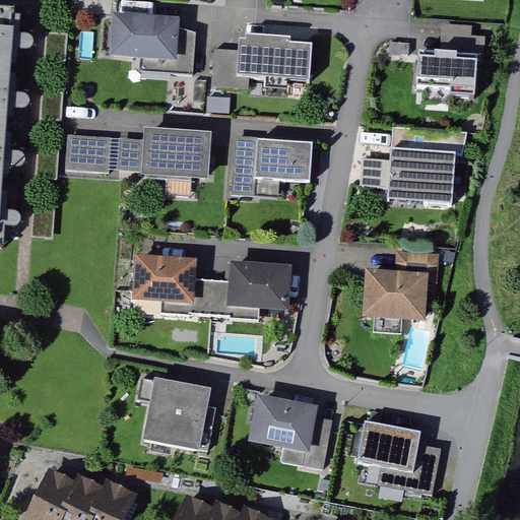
[(178,17),(114,13),(111,56),(139,58),(176,60),(178,28),(178,17)]
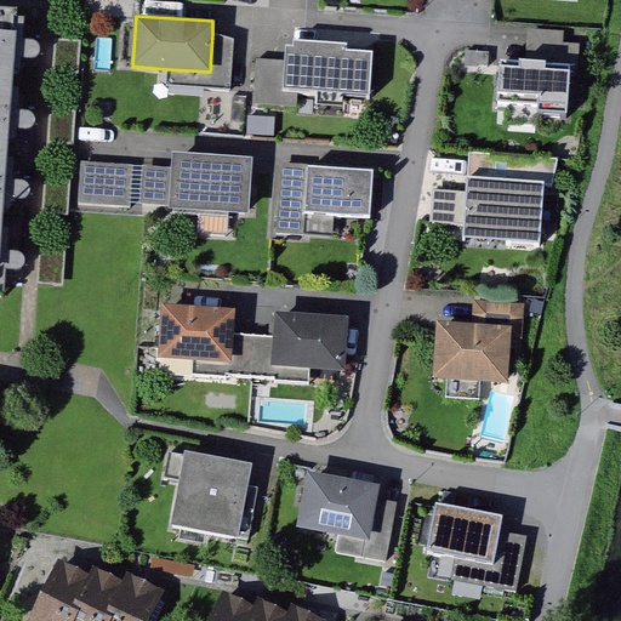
[(39,24),(0,21),(0,296),(23,298),(39,24)]
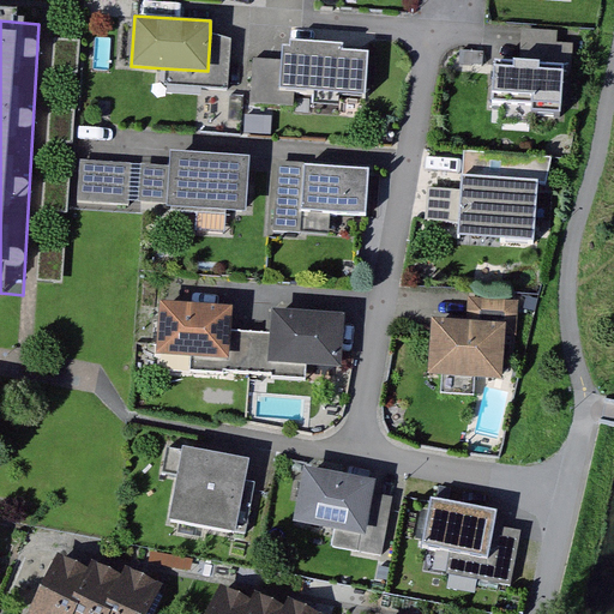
[(558,31),(522,29),(519,62),(564,65),(571,66),(572,43),(557,43),(558,31)]
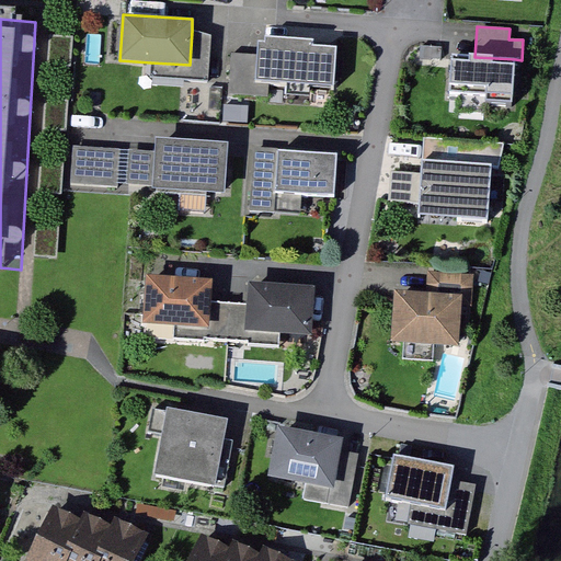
[(190,65),(150,63),(149,78),(208,81),(212,35),(192,31),(190,65)]
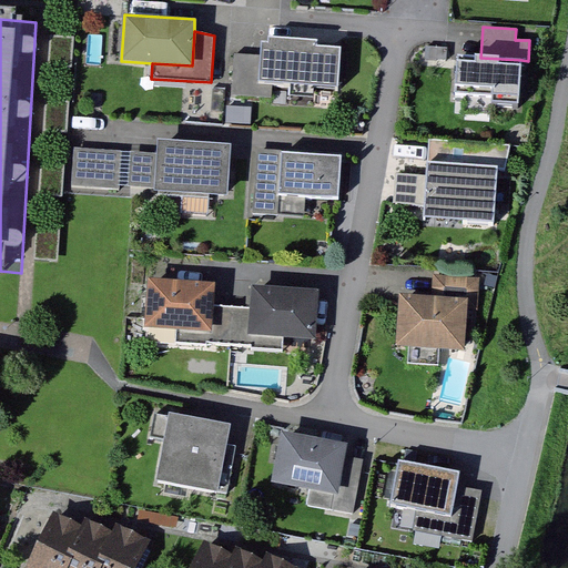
[(337,88),(341,48),(317,46),(317,40),(267,37),(267,42),(261,42),(260,57),(259,82),(272,83),(337,88)]
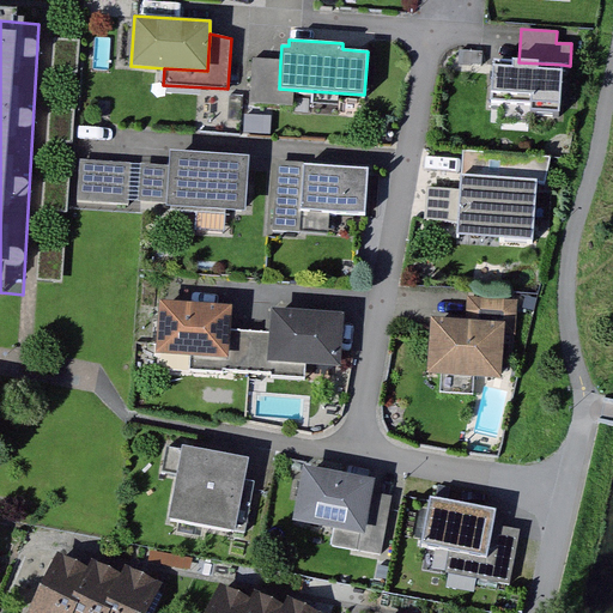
[(483,52),(459,50),(459,64),(481,65),(483,52)]
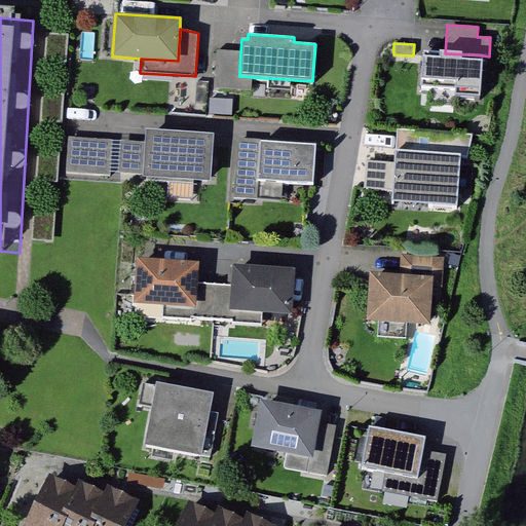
[(251,90),(252,77),(239,76),(240,52),(217,50),(214,88),(251,90)]
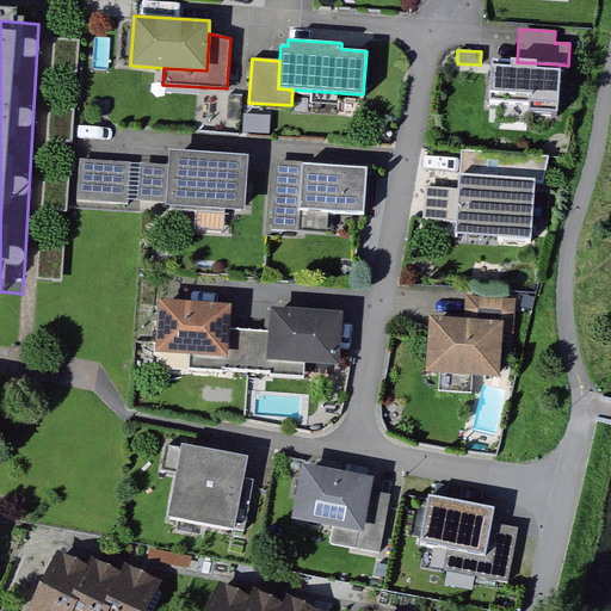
[(559,110),(561,65),(517,62),(492,60),(488,105),(559,110)]
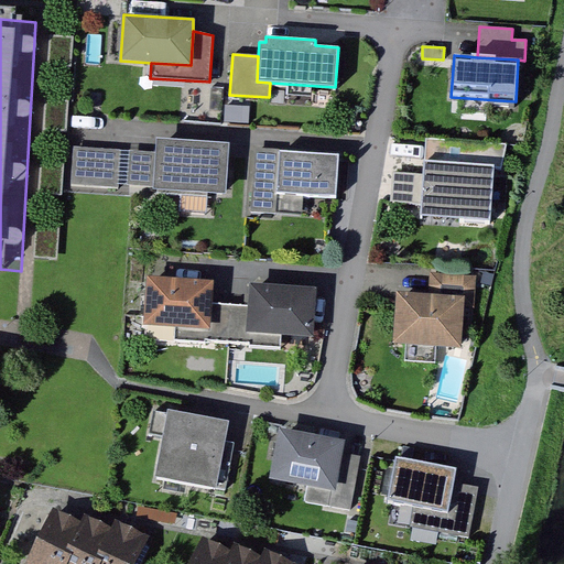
[(229,143),(155,139),(153,190),(226,194),(229,143)]
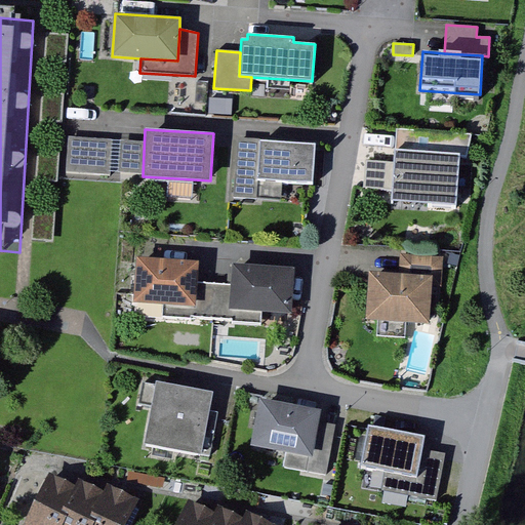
[(114,139),(68,136),(66,170),(112,173),(114,139)]
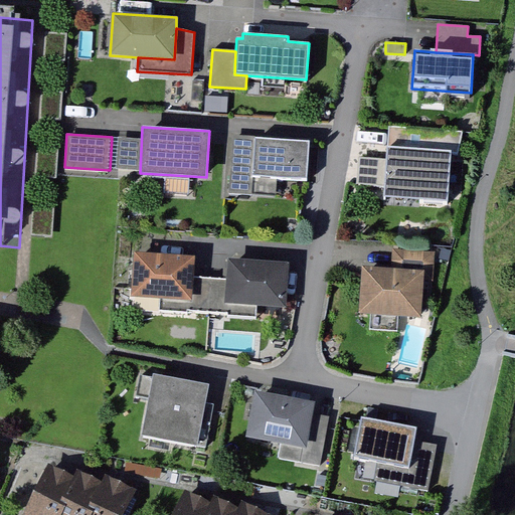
[(307,182),(310,141),(229,136),(225,193),(276,196),(277,180),(307,182)]
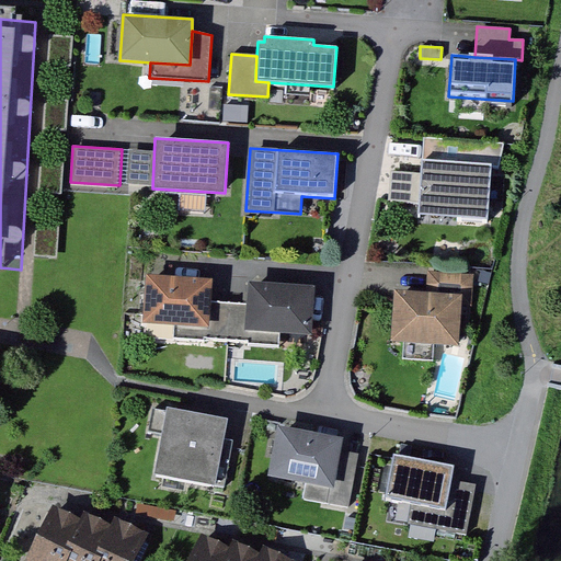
[(492,167),(423,162),(420,217),(489,221),(492,167)]
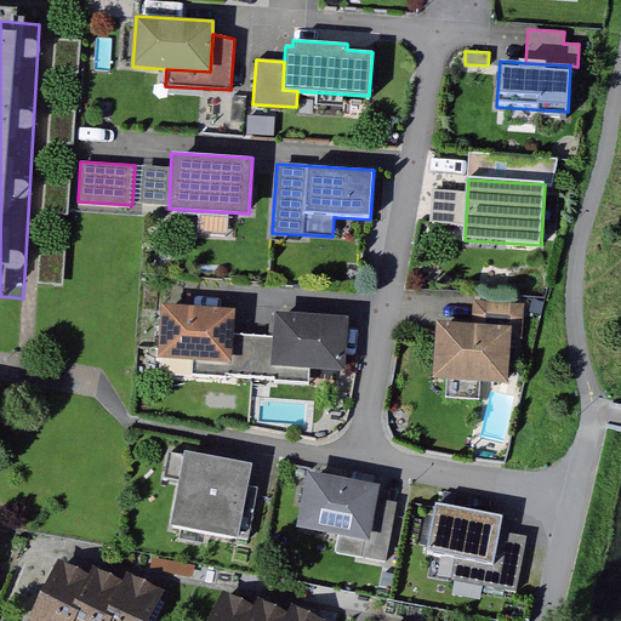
[(431,226),(462,231),(468,188),(437,183),(431,226)]
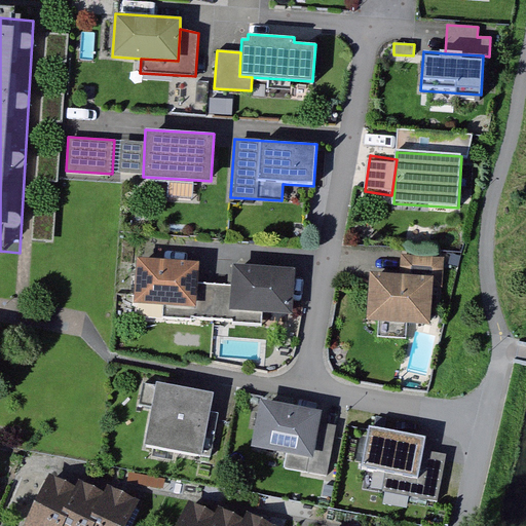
[(400,274),(433,276),(433,288),(442,288),(444,257),(401,255),(400,274)]
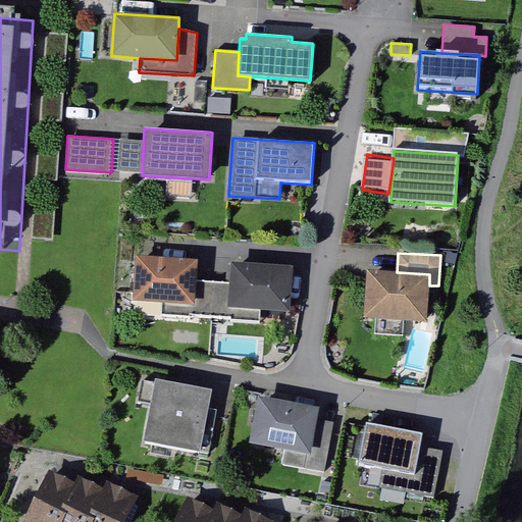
[(197,260),(136,256),(133,302),(162,303),(195,305),(196,281),(197,260)]
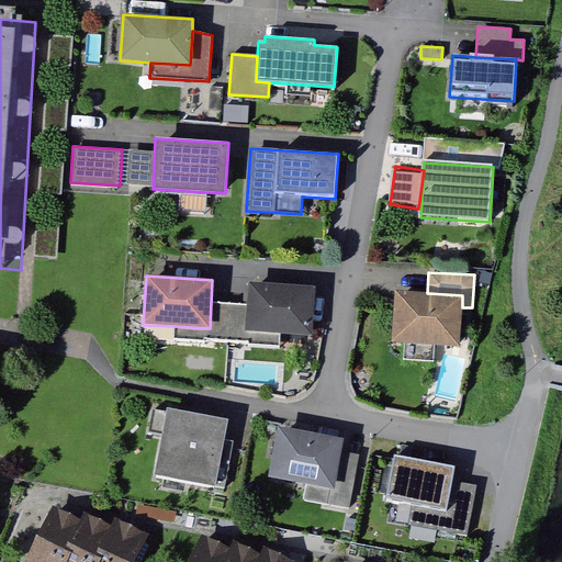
[(316,285),(248,282),(247,305),(246,332),(280,334),(313,336),(316,285)]
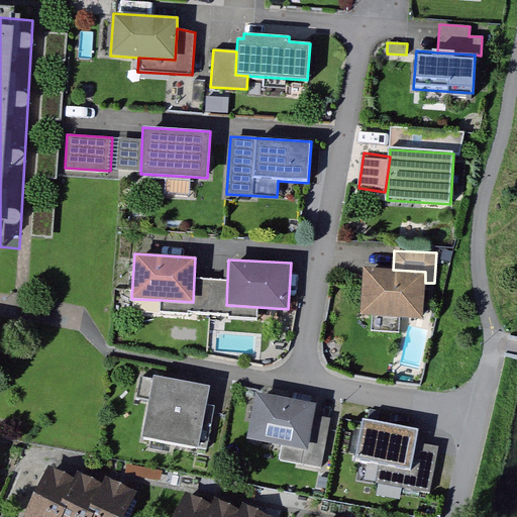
[(425,283),(425,272),(393,270),(363,268),(359,315),(422,319),(425,283)]
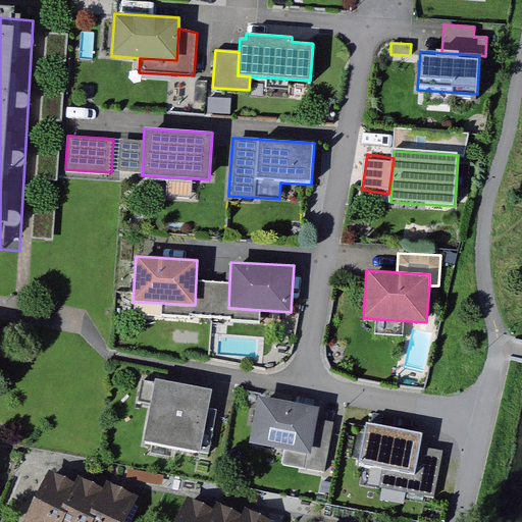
[(229,283),(196,281),(195,305),(162,303),(161,316),(259,321),(260,310),(228,308),(229,283)]
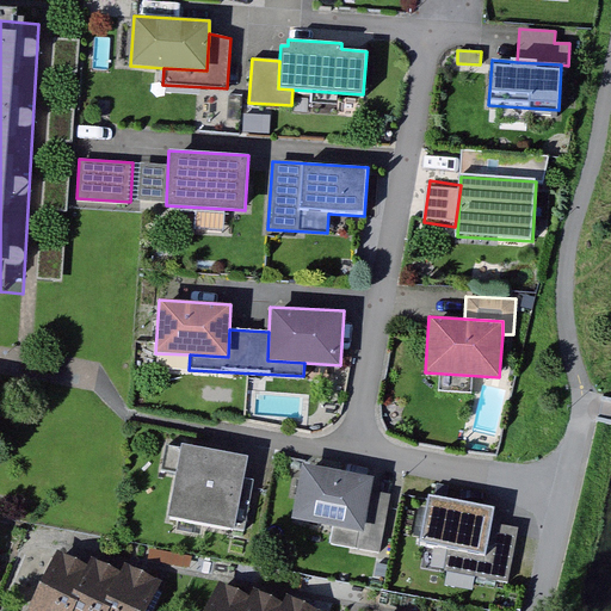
[(241,466),(173,451),(159,525),(227,538),(241,466)]
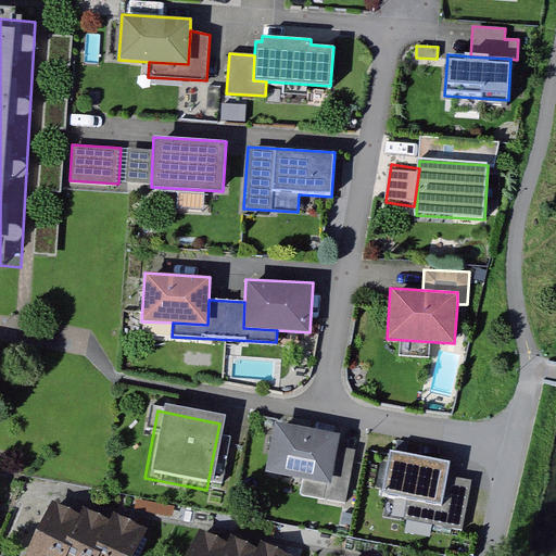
[(352,445),(268,433),(262,482),(321,491),(346,482),(352,445)]
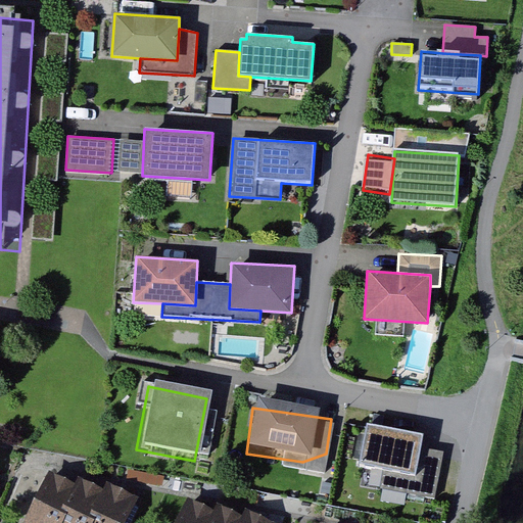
[(437,438),(377,425),(368,467),(428,480),(437,438)]
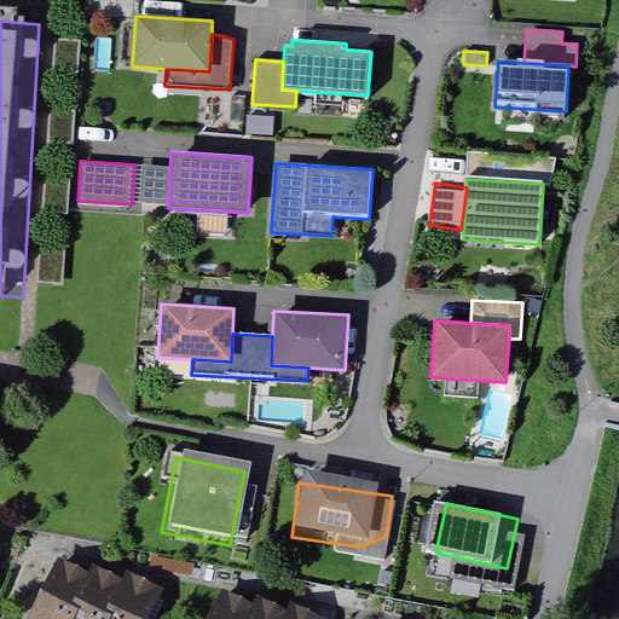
[(93,577),(64,560),(32,615),(36,618),(145,618),(161,593),(137,578),(132,586),(98,567),(93,577)]
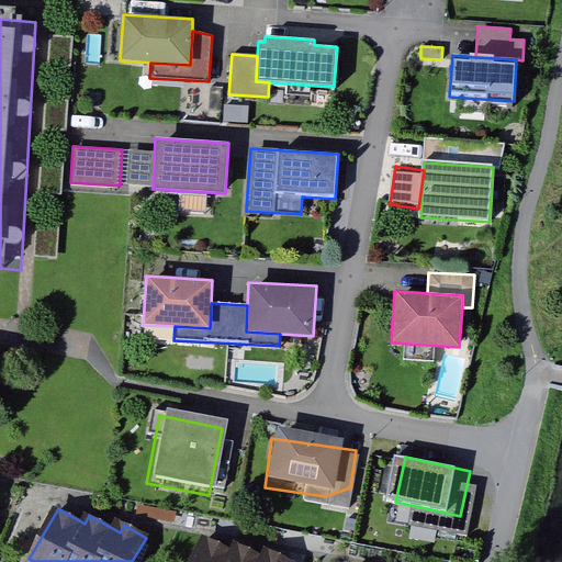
[(413,513),(411,524),(448,532),(450,521),(413,513)]
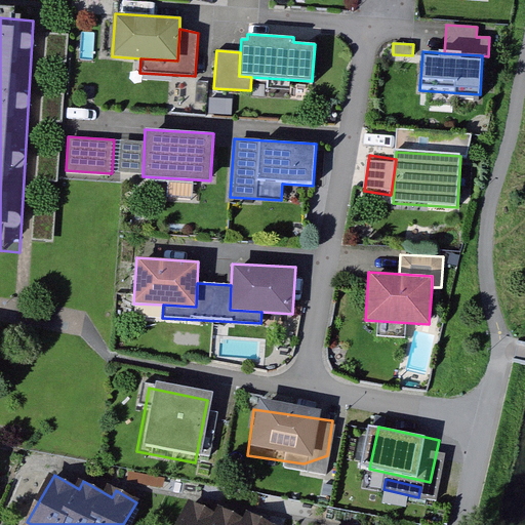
[(225,521),(201,508),(190,524),(266,524),(261,522),(259,524),(249,524),(230,514),(225,521)]
